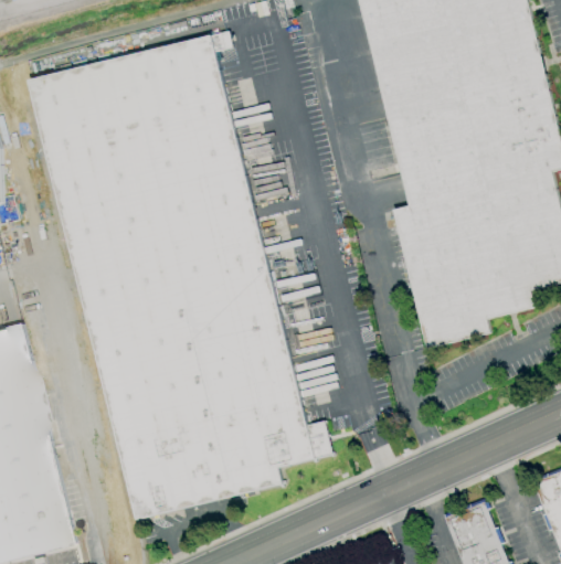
[(431,336),(560,304),(560,226),(547,168),(560,163),(560,139),(527,0),(360,0),(405,198),(391,202),(431,336)]
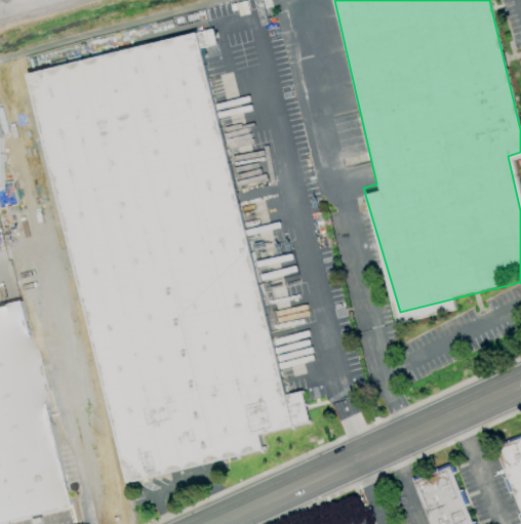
[(27,69),(198,32),(280,388),(297,385),(310,427),(264,435),(267,450),(127,483),(27,69)]
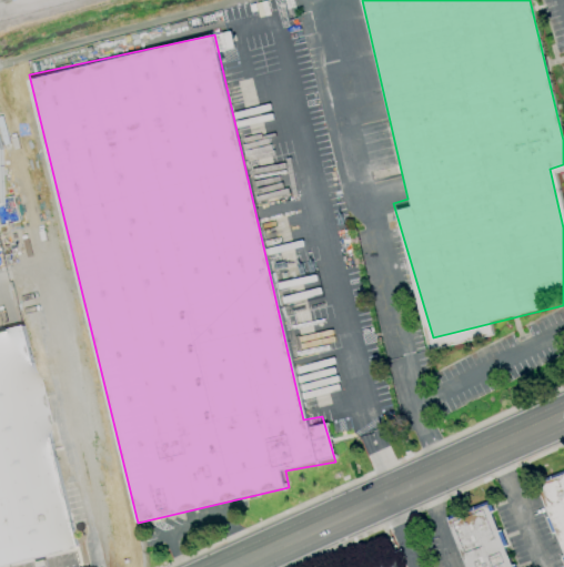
[(0,328),(18,325),(71,546),(0,563),(0,328)]
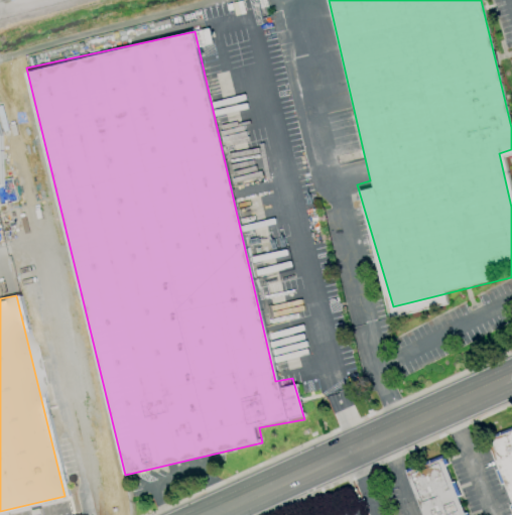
[(511,514),(510,514),(482,442),(511,429),(511,514)]
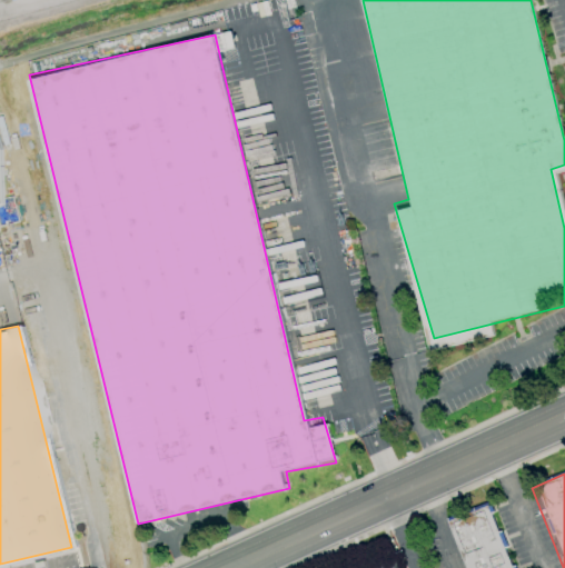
[(461,567),(443,519),(486,502),(511,567),(461,567)]
